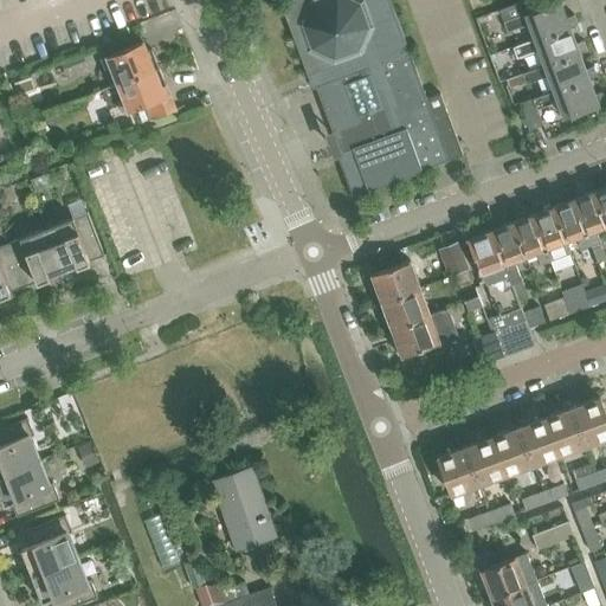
[(336,141),(341,152),(336,154),(341,163),(353,195),(416,172),(437,163),(446,161),(463,154),(440,92),(427,98),(391,0),(289,0),(284,12),(313,89),(316,88),(336,141)]
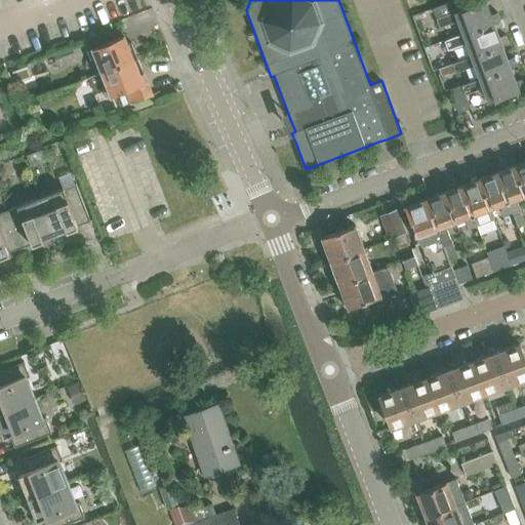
[(454,0),(434,7),(438,17),(443,15),(455,11),(470,6),(468,0),(467,0),(454,0)]
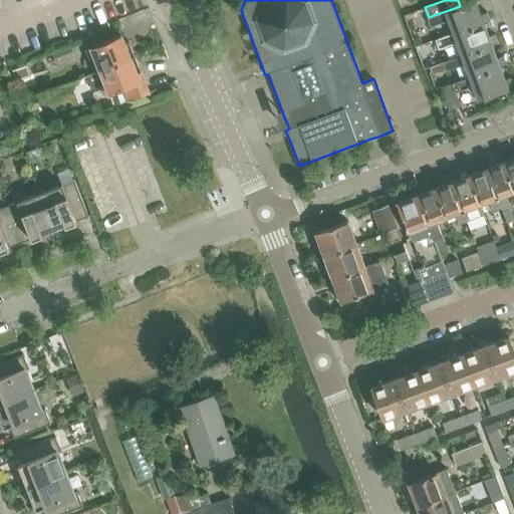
[(432,26),(449,19),(454,33),(484,22),(491,20),(488,12),(481,14),(475,0),(460,6),(446,11),(434,15),(429,17),(432,26)]
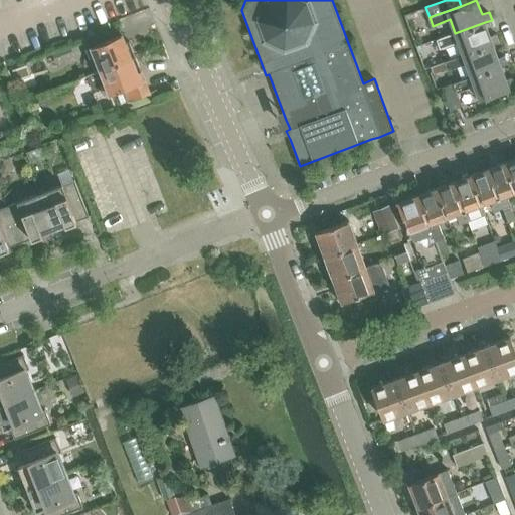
[(497,33),(490,36),(485,22),(455,33),(438,40),(441,48),(458,41),(463,54),(445,61),(445,62),(500,41),(497,33)]
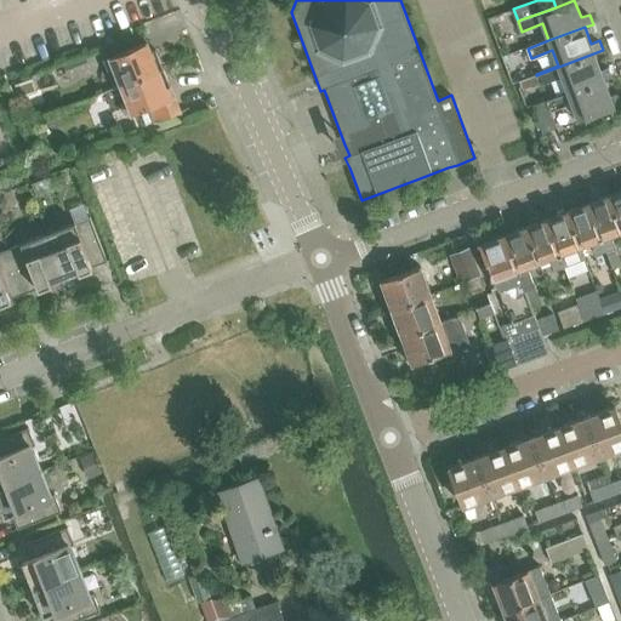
[(108,69),(114,67),(120,84),(164,68),(157,49),(152,51),(148,41),(103,58),(108,69)]
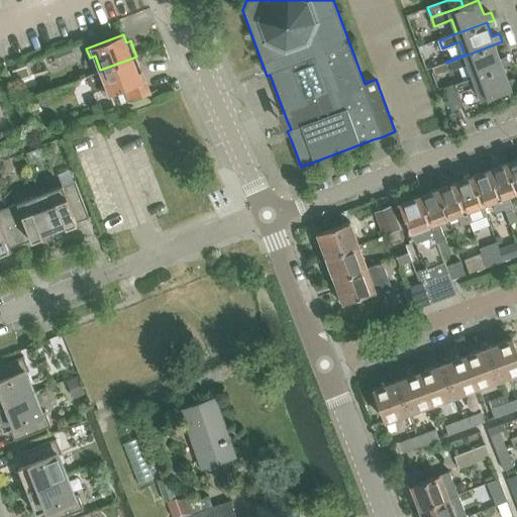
[(473,77),(443,88),(510,64),(507,56),(500,59),(495,44),(502,42),(502,41),(446,63),(450,71),(468,64),(473,77)]
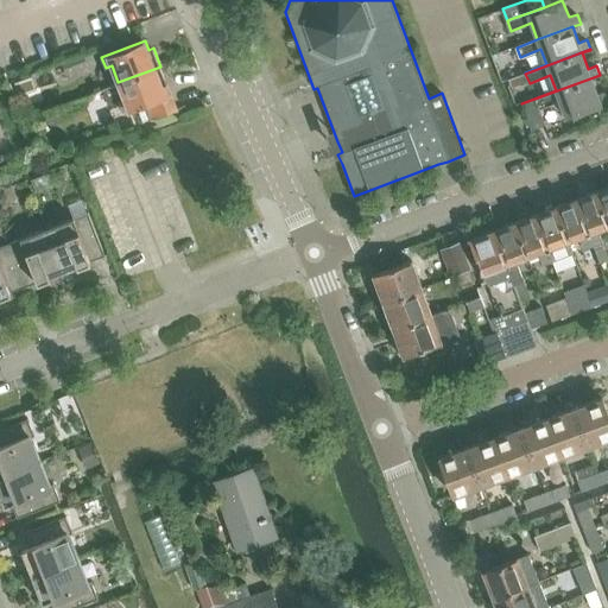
[(83,54),(62,62),(67,76),(89,67),(83,54)]
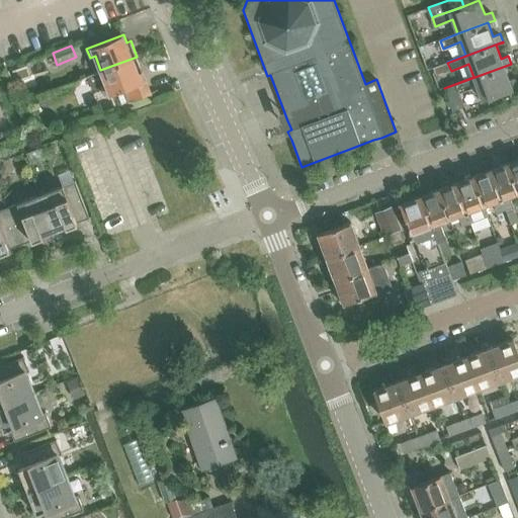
[(143,72),(137,57),(100,70),(106,84),(101,86),(105,95),(124,88),(130,101),(151,93),(146,79),(142,81),(139,73),(143,72)]
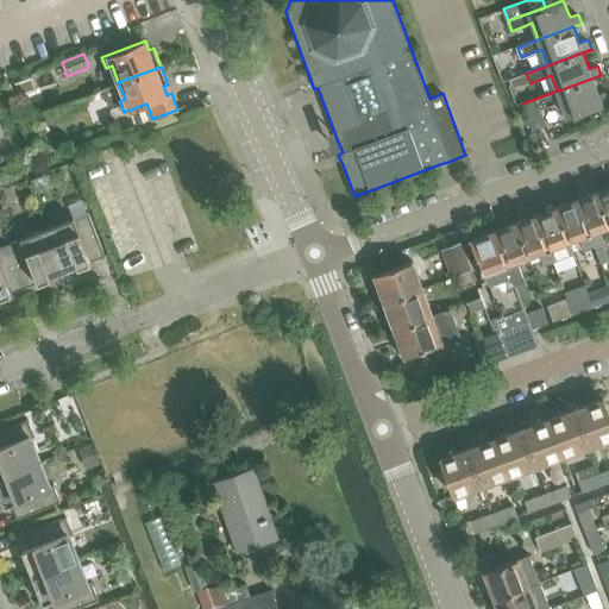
[(526,87),(521,74),(510,77),(515,90),(526,87)]
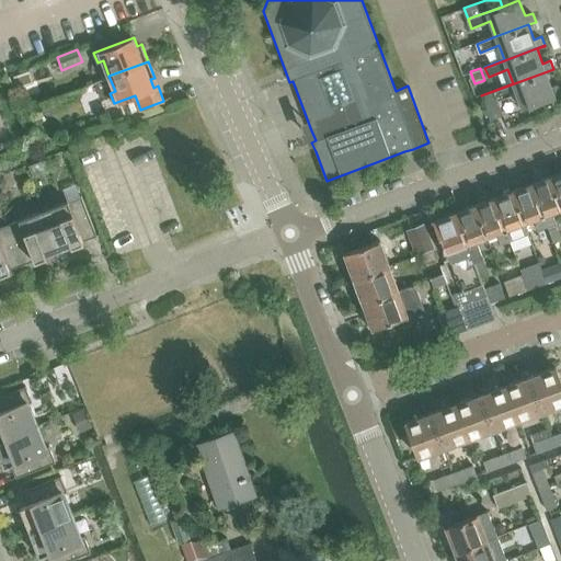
[(546,72),(553,69),(481,95),(490,119),(503,115),(497,100),(516,93),(522,109),(560,93),(560,90),(559,84),(551,88),(546,72)]
